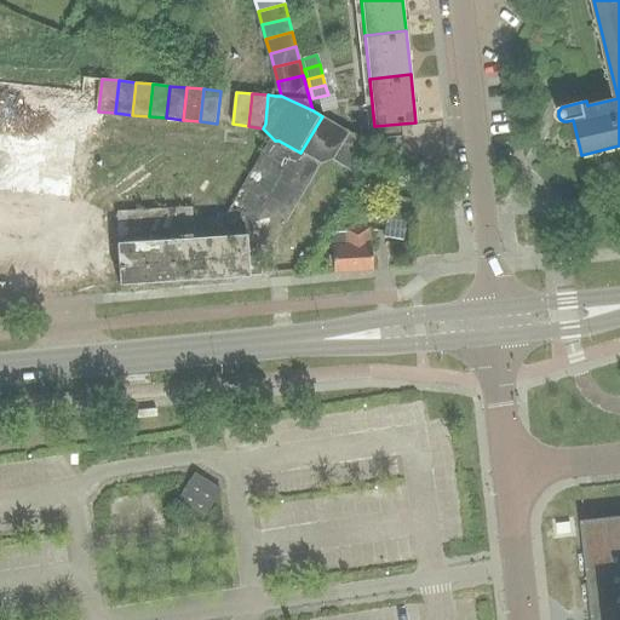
[(336,160),(351,135),(322,116),(300,153),(299,154),(321,167),(336,160)]
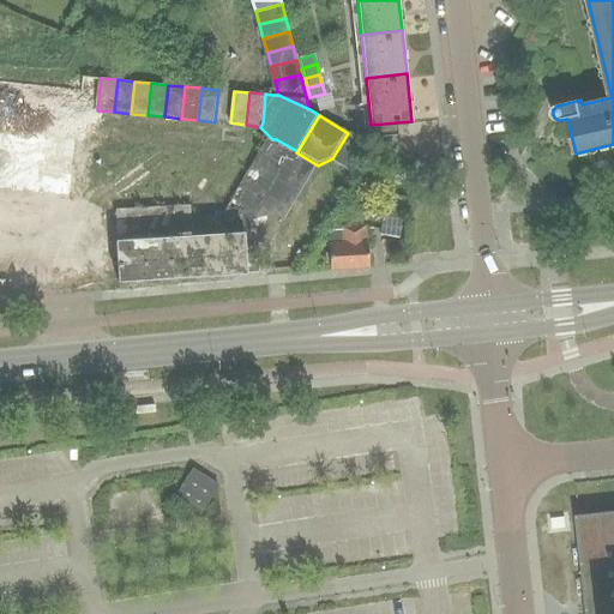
[(360,140),(348,133),(332,158),(344,167),(360,140)]
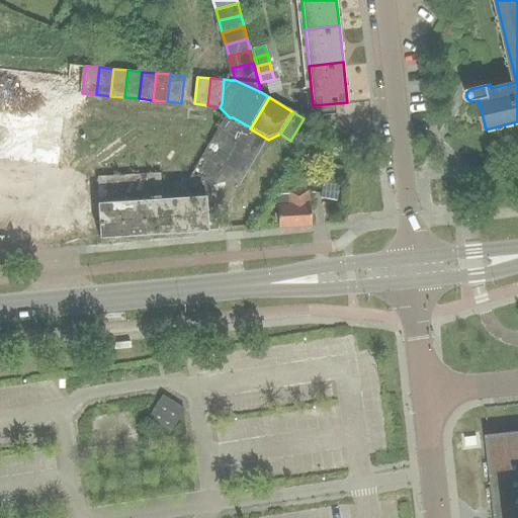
[(244,139),(250,128),(251,127),(233,117),(230,117),(224,126),(244,139)]
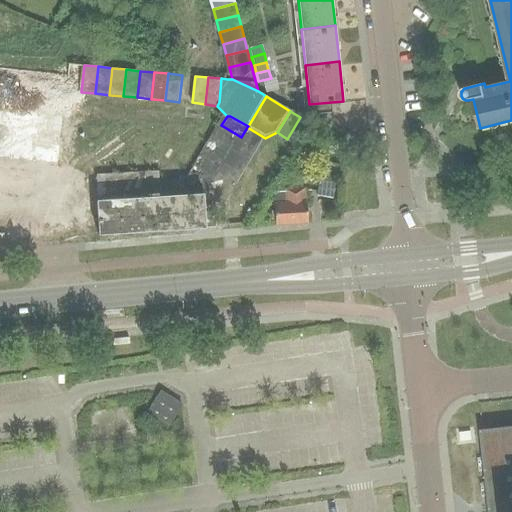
[(310,123),(300,117),(287,139),(297,145),(310,123)]
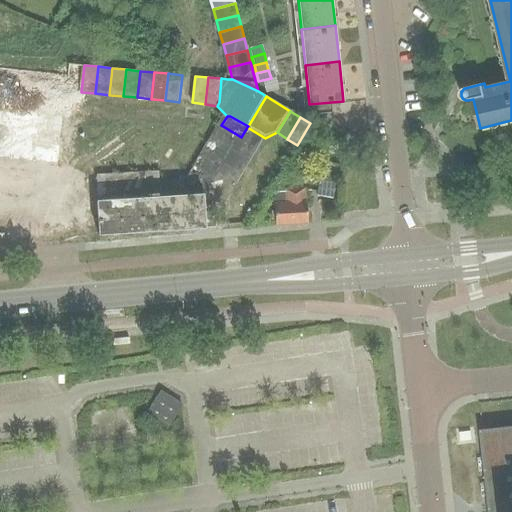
[(234,149),(236,147),(241,137),(221,125),(213,137),(234,149)]
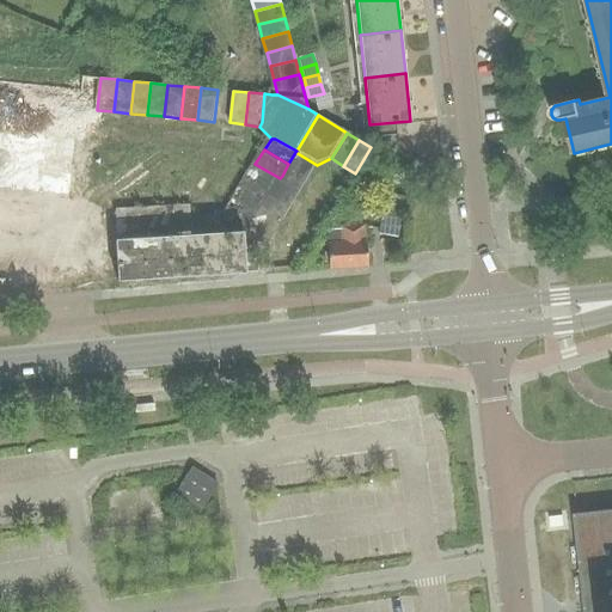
[(295,152),(288,164),(310,176),(317,165),(295,152)]
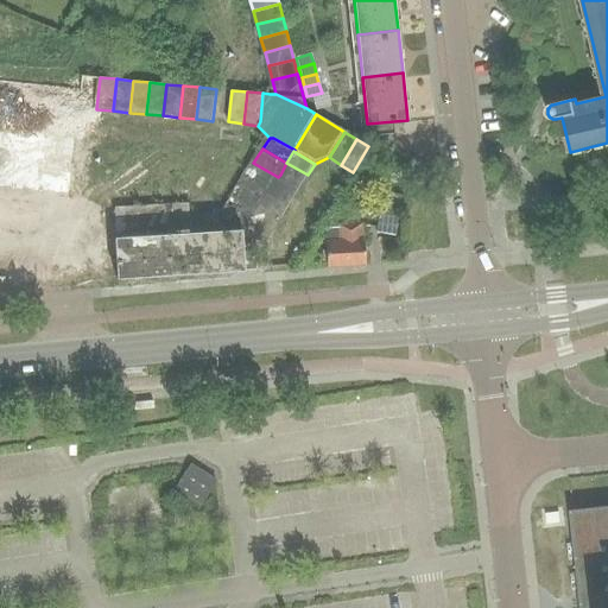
[(273,187),(278,177),(253,163),(245,176),(271,190),(273,187)]
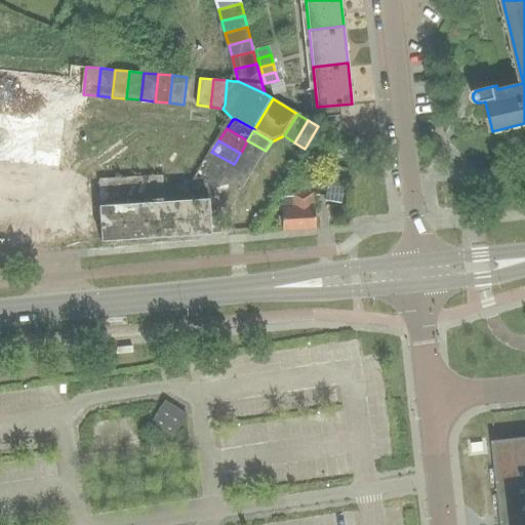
[(260,161),(266,151),(247,140),(242,151),(260,161)]
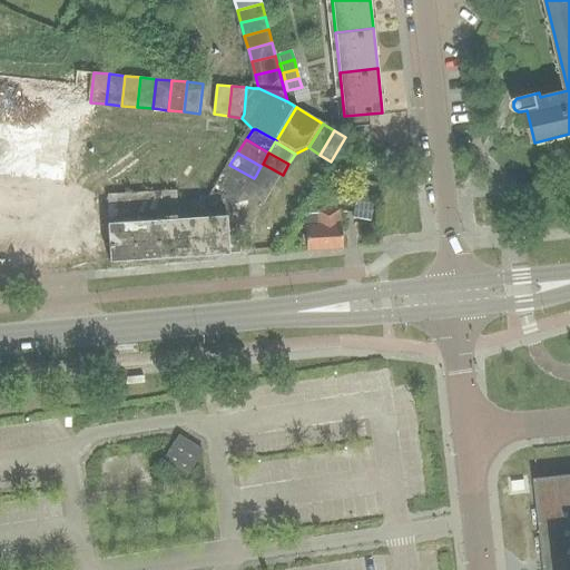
[(276,186),(283,175),(263,164),(261,166),(256,175),(276,186)]
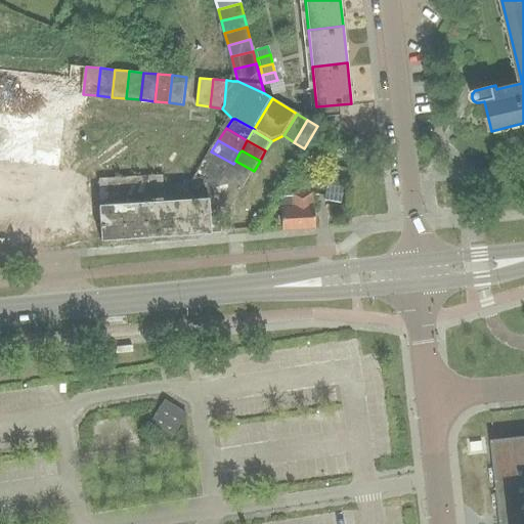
[(229,171),(233,164),(211,151),(204,163),(226,176),(229,171)]
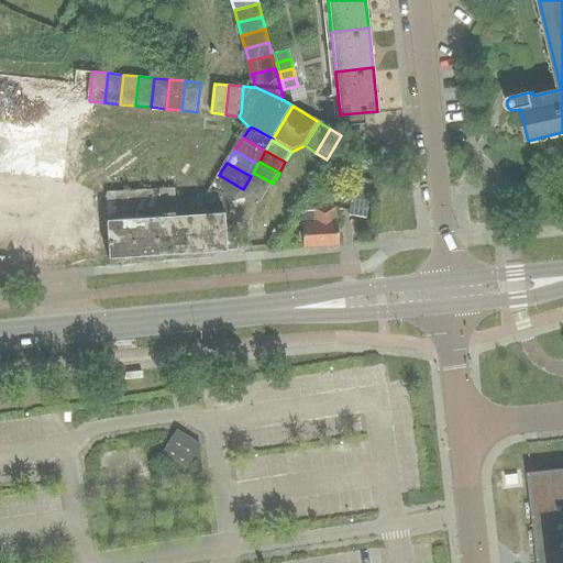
[(266,195),(273,184),(253,173),(251,176),(246,184),(266,195)]
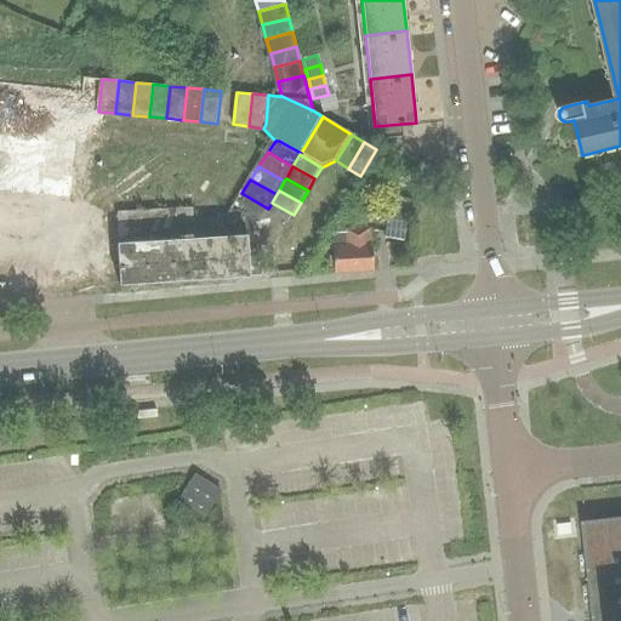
[(265,214),(268,209),(241,193),(233,206),(260,222),(265,214)]
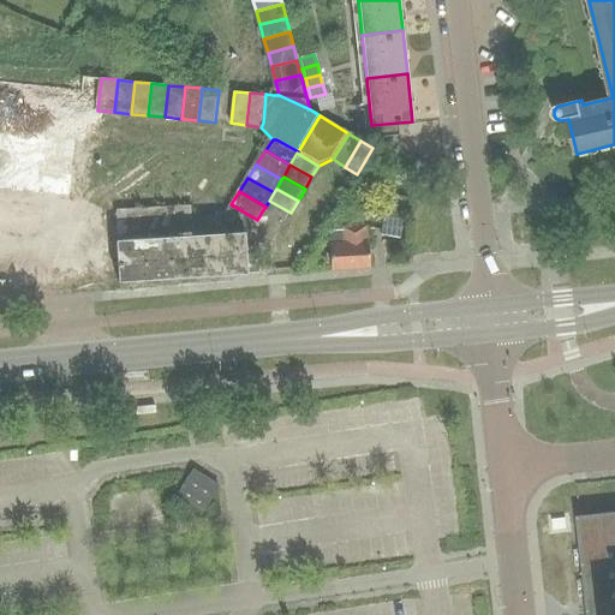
[(284,225),(291,213),(269,201),(266,207),(262,212),(284,225)]
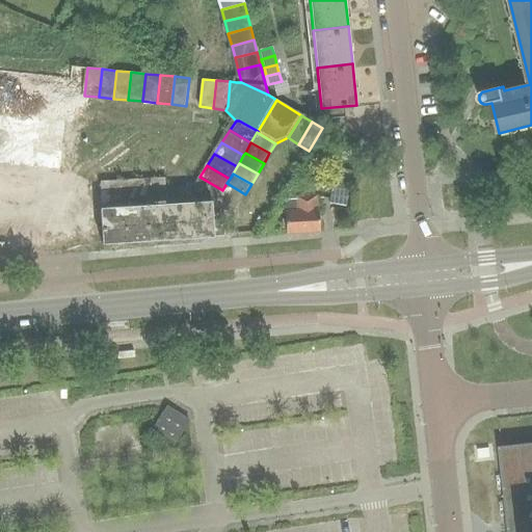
[(220,193),(222,190),(200,177),(192,188),(215,204),(220,193)]
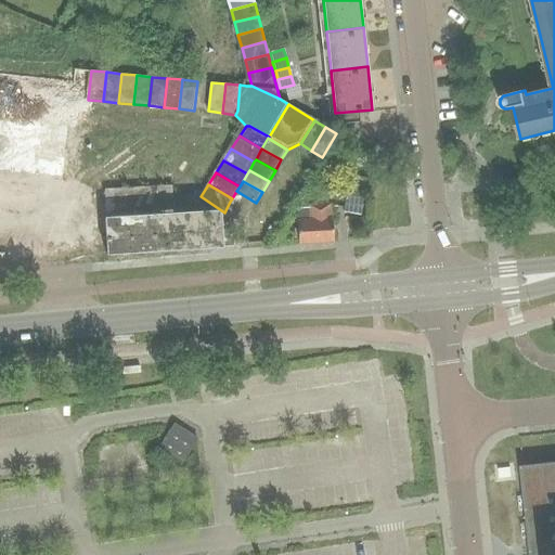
[(224,213),(201,196),(185,197),(186,211),(175,213),(173,185),(157,186),(159,214),(146,215),(133,216),(120,217),(106,218),(105,218),(107,255),(233,245),(232,217),(224,213)]
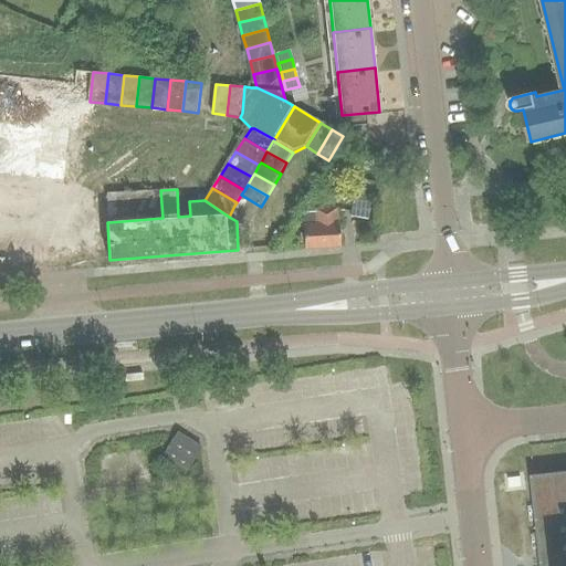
[(160,190),(147,191),(149,219),(163,218),(160,190)]
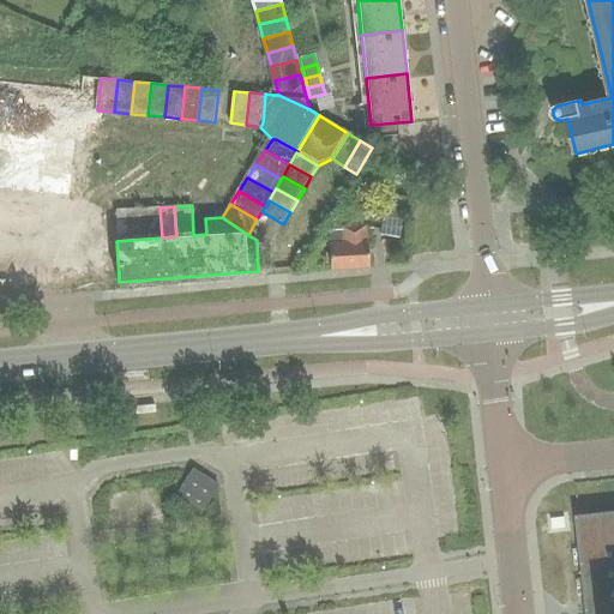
[(148,239),(162,238),(160,208),(145,209),(148,239)]
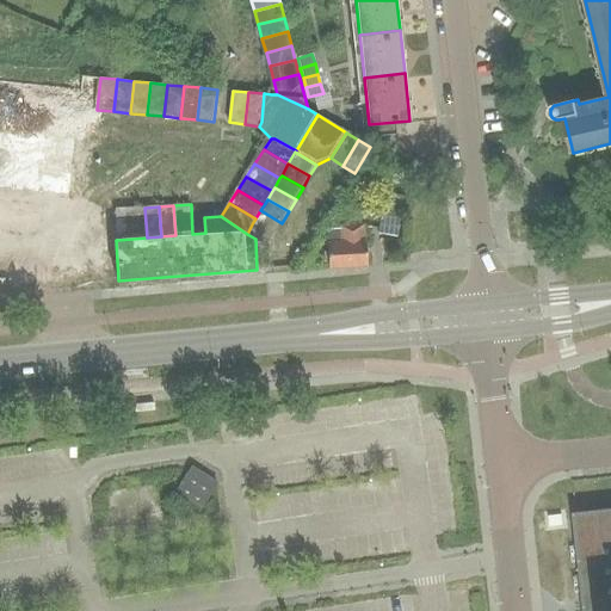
[(133,239),(147,238),(144,208),(130,209),(133,239)]
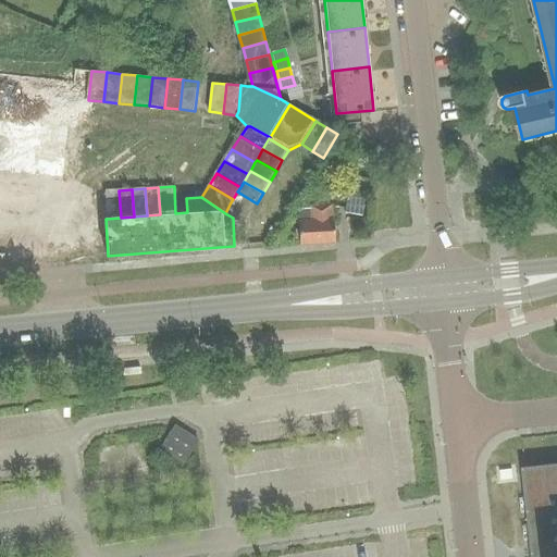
[(106,192),(107,219),(121,218),(119,190),(106,192)]
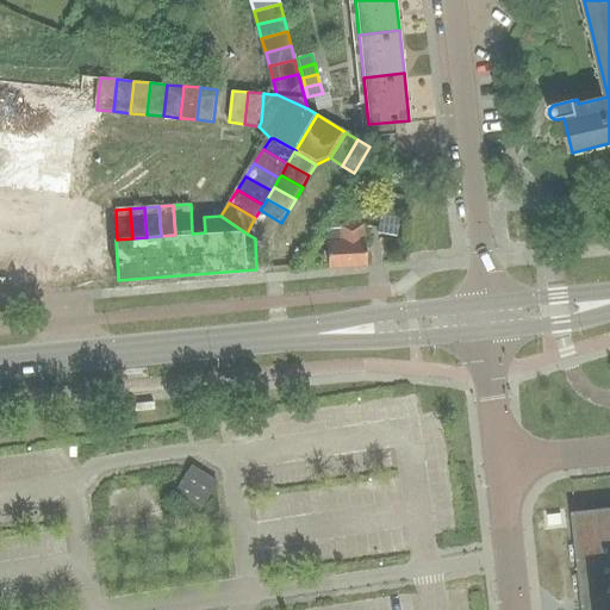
[(274,235),(281,223),(260,210),(255,218),(253,222),(274,235)]
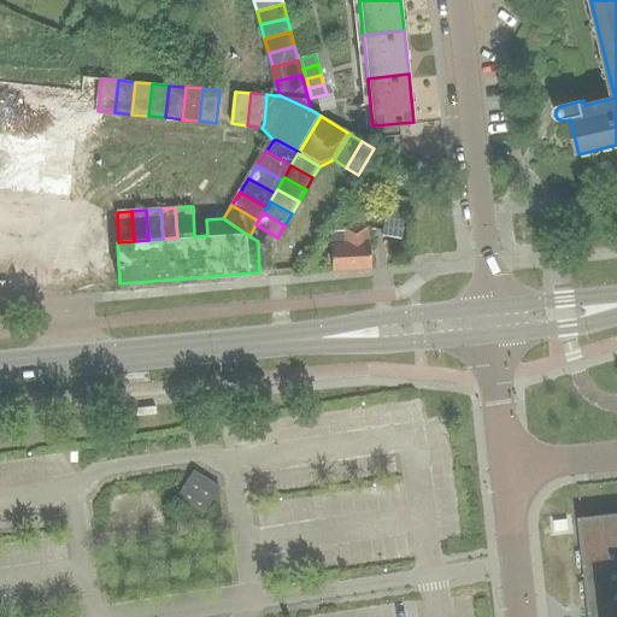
[(270,250),(277,238),(256,224),(250,236),(258,241),(270,250)]
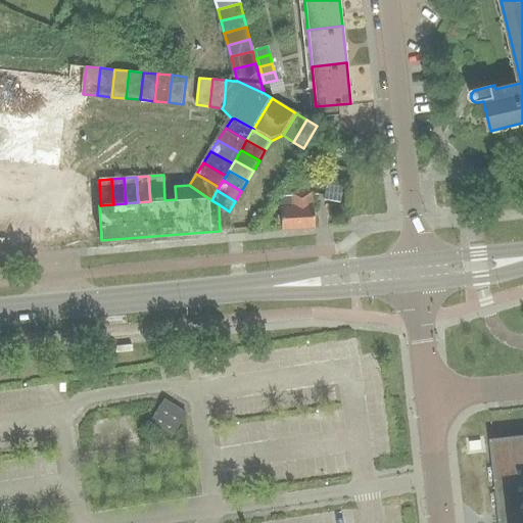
[(282,230),(315,228),(314,206),(312,206),(311,193),(290,194),(290,196),(277,197),(277,209),(281,209),(282,230)]
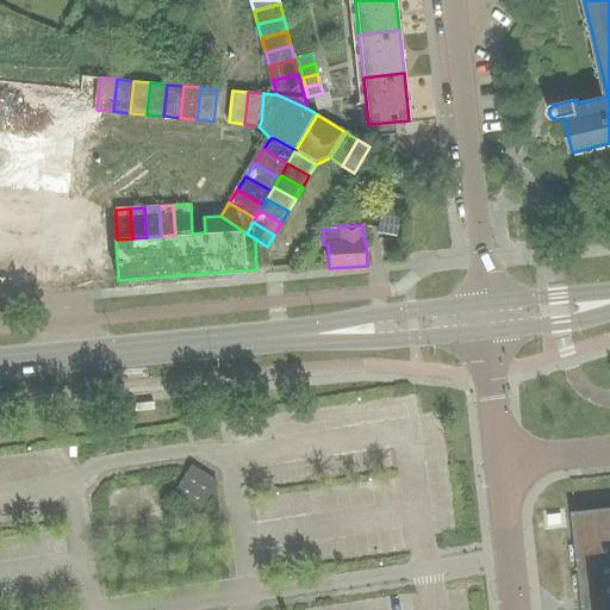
[(199,510),(216,483),(192,467),(174,495),(199,510)]
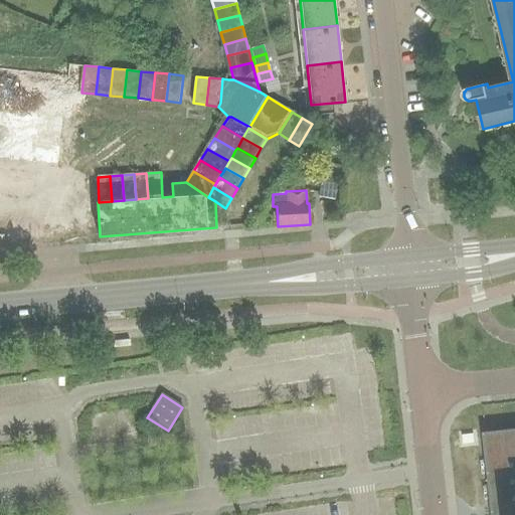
[(512,514),(514,514),(514,431),(484,435),(492,514),(512,512),(512,514)]
